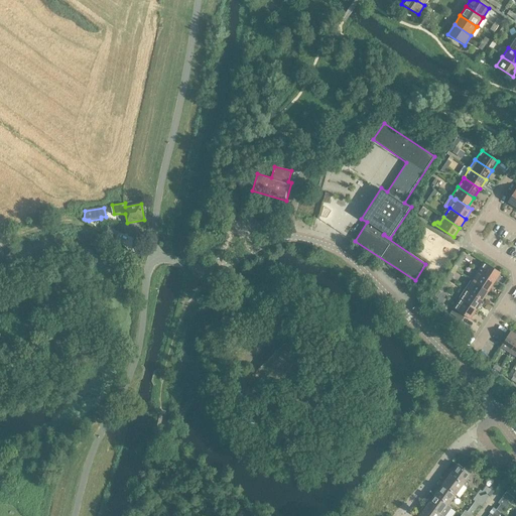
[(109,225),(106,231),(116,237),(120,231),(109,225)]
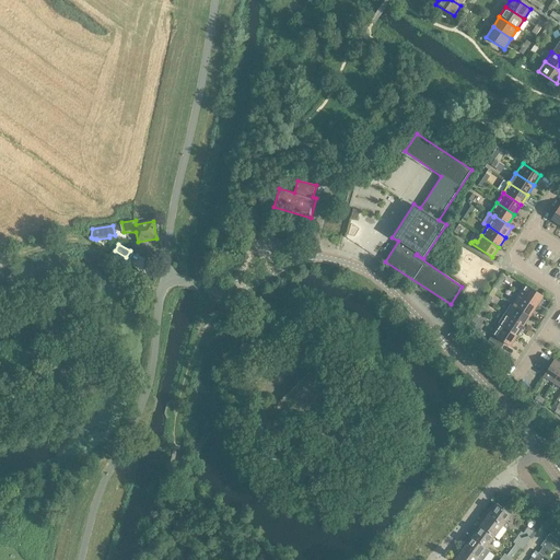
[(518,294),(536,306),(543,296),(525,284),(518,294)]
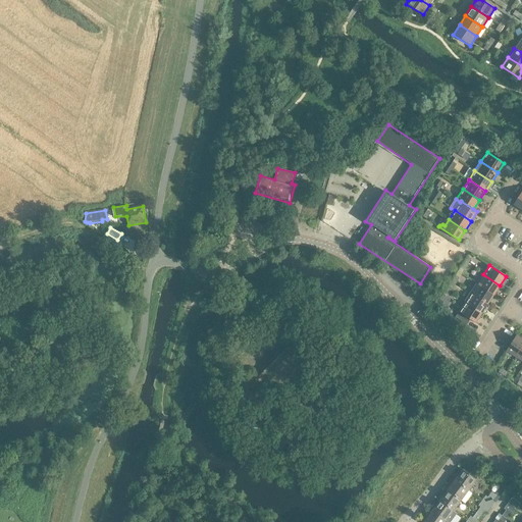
[(493,295),(500,285),(483,274),(477,283),(493,295)]
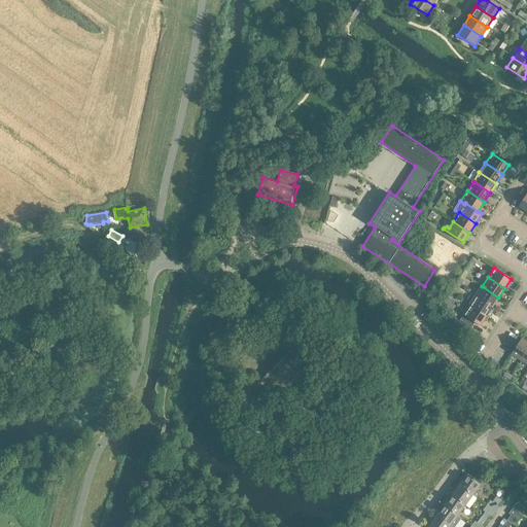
[(492,307),(498,297),(482,286),(476,296),(492,307)]
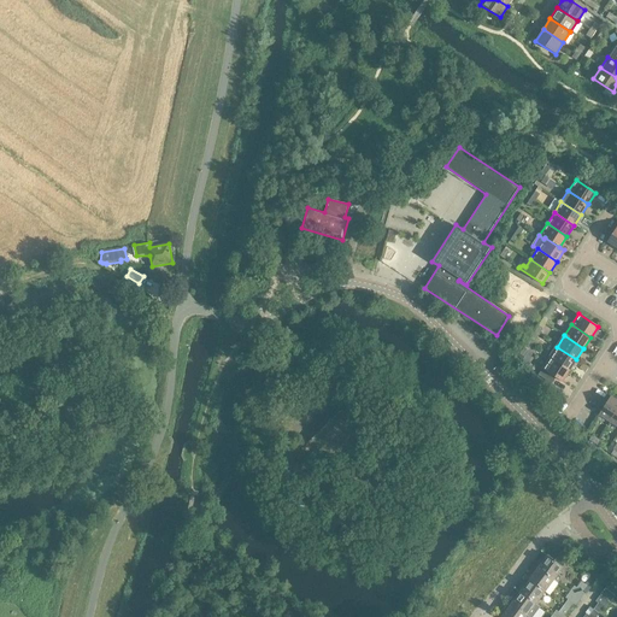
[(569,370),(576,359),(557,347),(550,358),(569,370)]
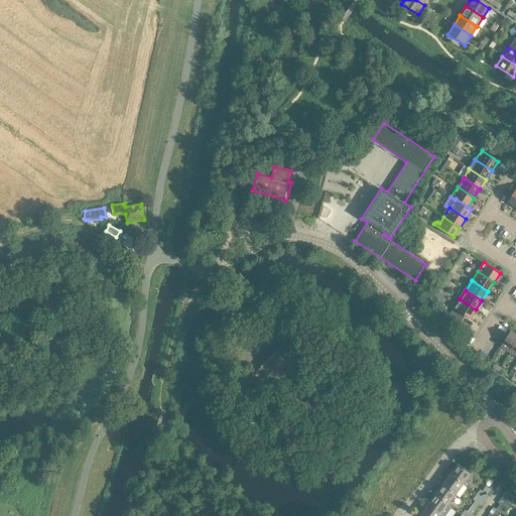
[(465,316),(470,319),(476,309),(460,299),(449,313),(462,321),(465,316)]
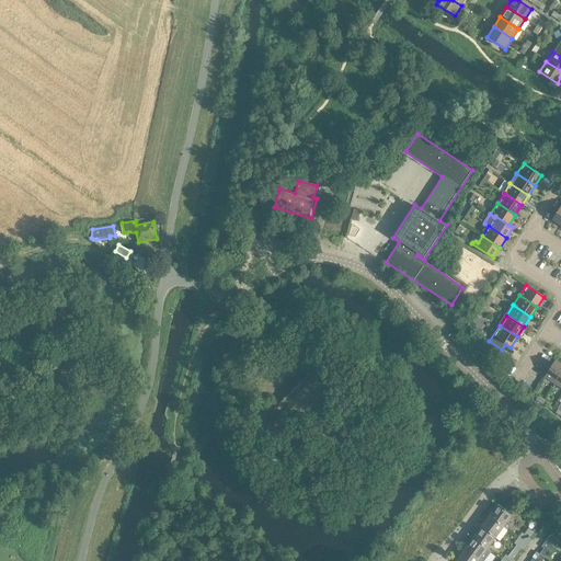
[(560,364),(556,361),(545,377),(554,384),(560,373),(560,364)]
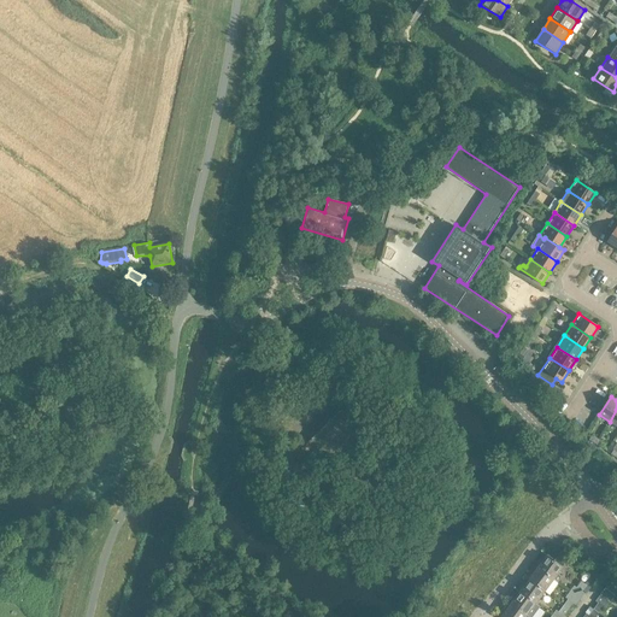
[(345,410),(344,407),(307,444),(309,445),(307,446),(310,448),(315,444),(323,451),(333,441),(339,446),(346,439),(341,433),(351,424),(344,417),(348,412),(346,409),(345,410)]
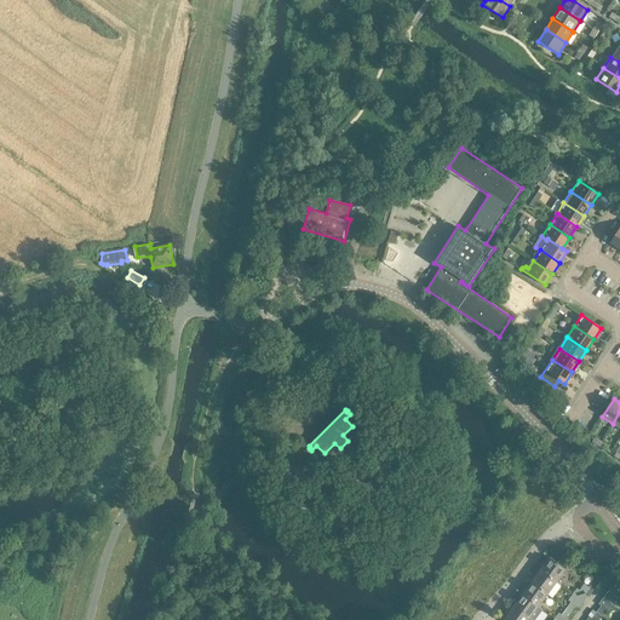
[(556,583),(561,586),(566,580),(561,577),(568,567),(560,561),(557,563),(550,558),(544,566),(541,564),(538,569),(540,572),(540,570),(556,583)]
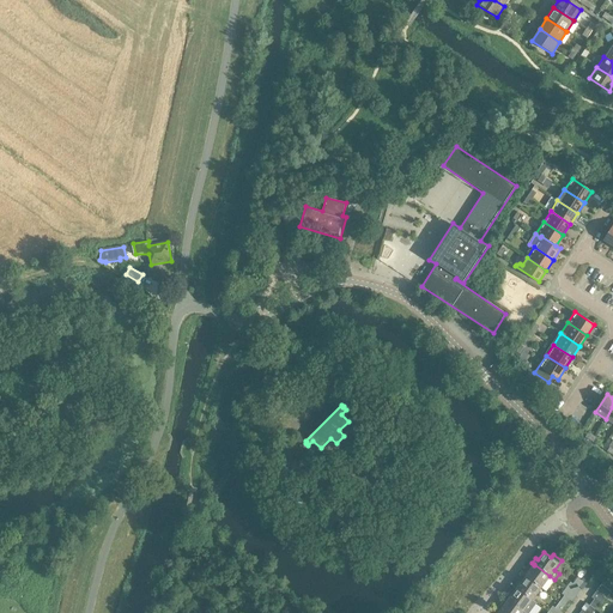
[(541,588),(547,593),(556,581),(554,580),(550,576),(534,564),(534,565),(529,571),(527,570),(523,575),(525,577),(526,576),(541,588)]
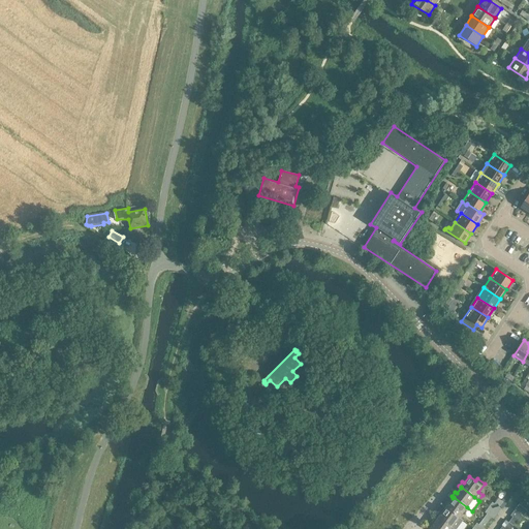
[(508,501),(512,496),(507,493),(502,499),(501,501),(503,502),(501,504),(500,506),(503,508),(508,501)]
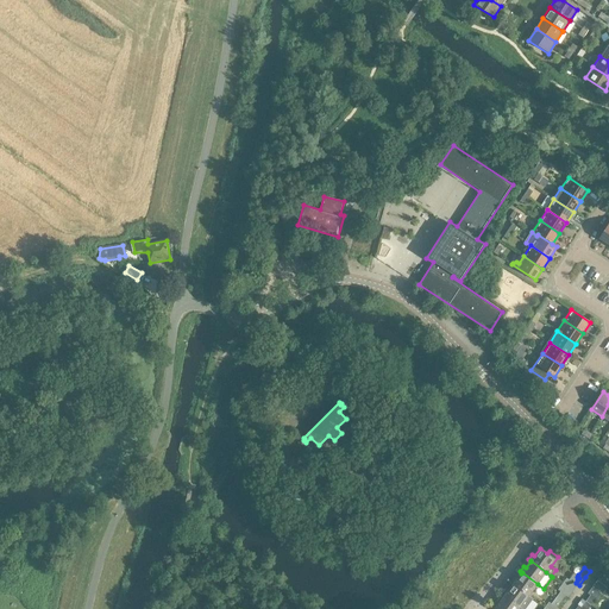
[(513,584),(528,596),(538,584),(522,572),(521,573),(516,579),(515,578),(510,583),(513,584)]
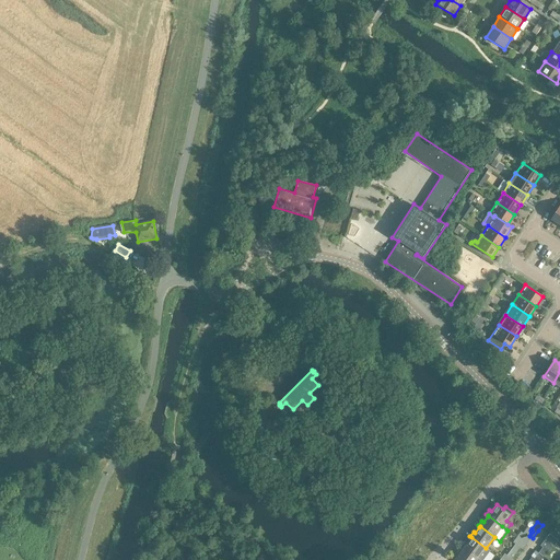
[(527,528),(523,534),(528,537),(531,534),(533,532),(531,531),(527,528)]
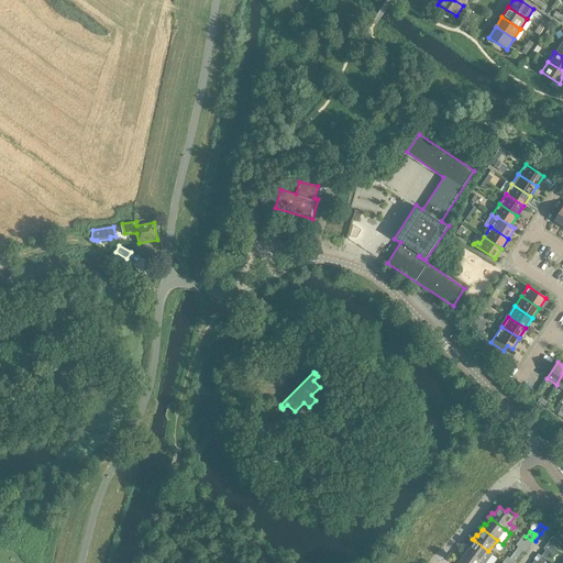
[(466,551),(481,562),(488,551),(474,540),(470,547),(467,545),(464,550),(465,552),(466,551)]
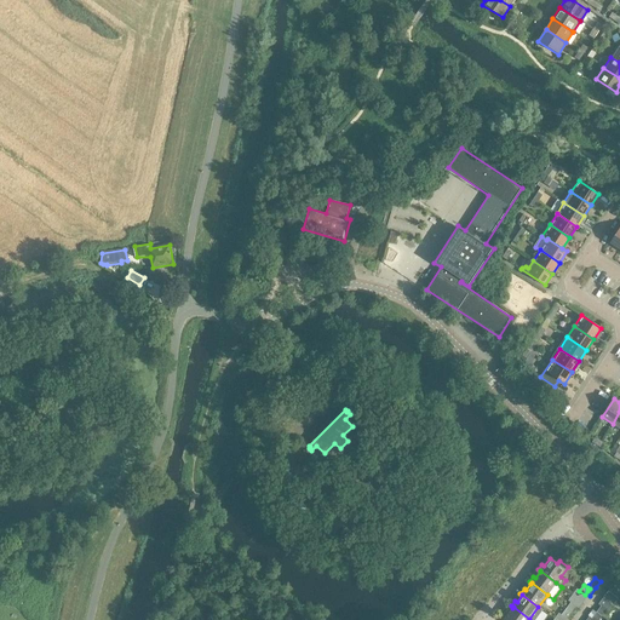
[(570,603),(566,609),(572,613),(577,607),(570,603)]
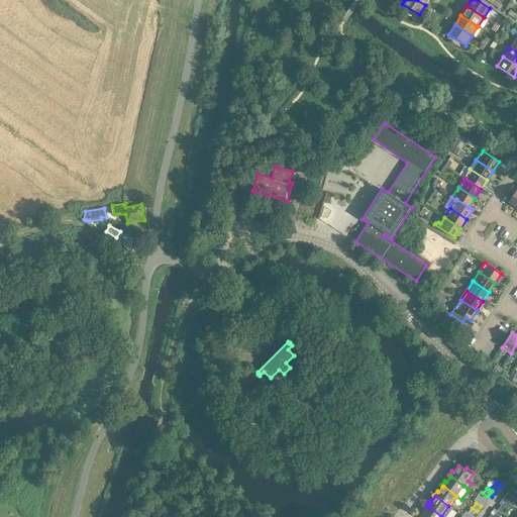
[(442,516),(441,516),(428,506),(427,507),(422,514),(421,512),(419,515),(421,516),(442,516)]
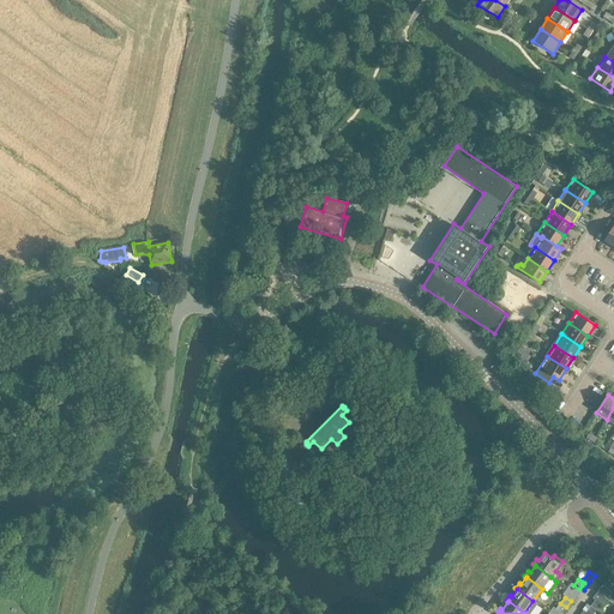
[(595,601),(590,607),(596,611),(601,605),(595,601)]
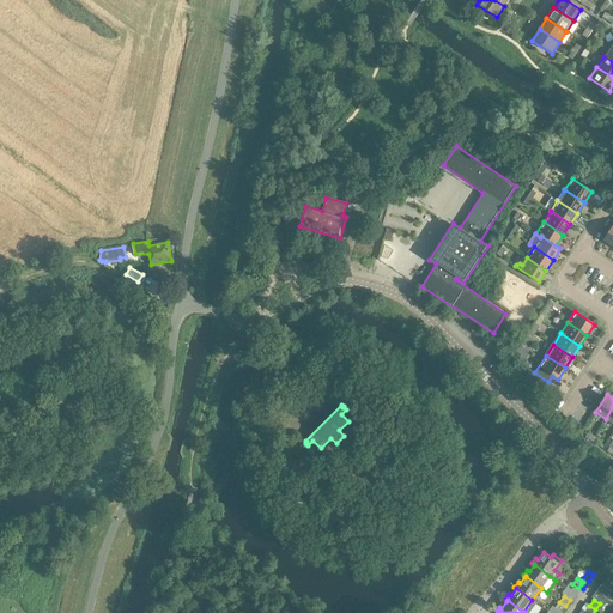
[(559,602),(556,608),(560,612),(565,606),(559,602)]
